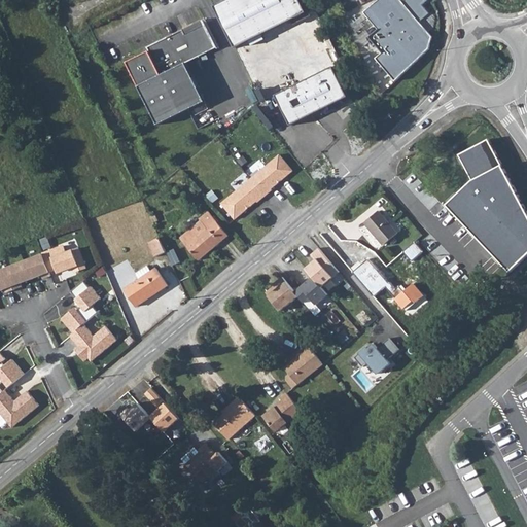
[(301,0),(226,0),(214,6),(236,48),(308,12),(301,0)]
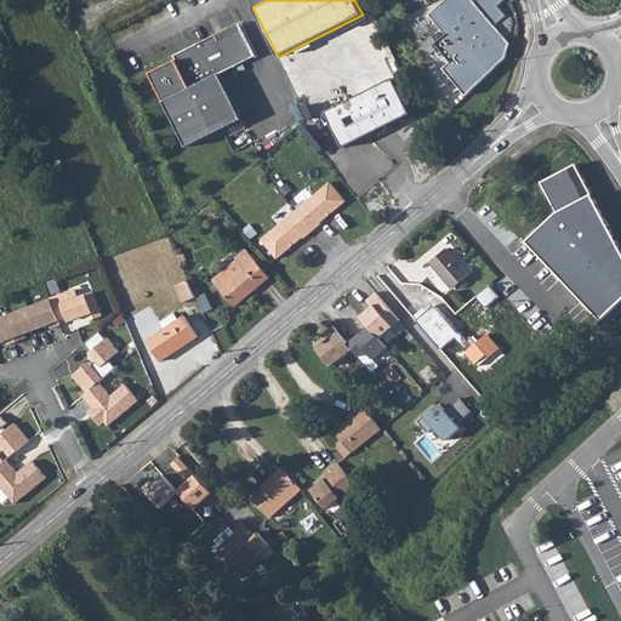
[(442,70),(466,96),(507,58),(511,44),(495,27),(506,17),(497,6),(503,1),(502,0),(478,0),(476,3),(472,0),(446,0),(429,15),(446,35),(436,44),(451,63),(442,70)]
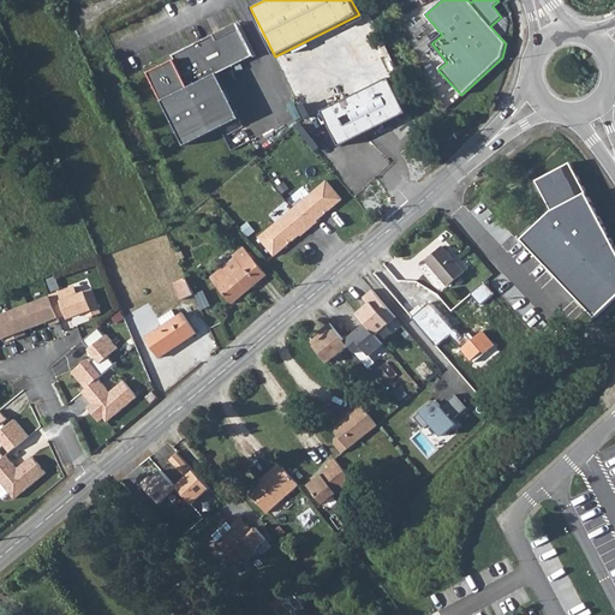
[(252,57),(238,28),(227,34),(230,37),(219,43),(214,35),(172,55),(174,60),(148,72),(184,145),(239,118),(218,73),(252,57)]
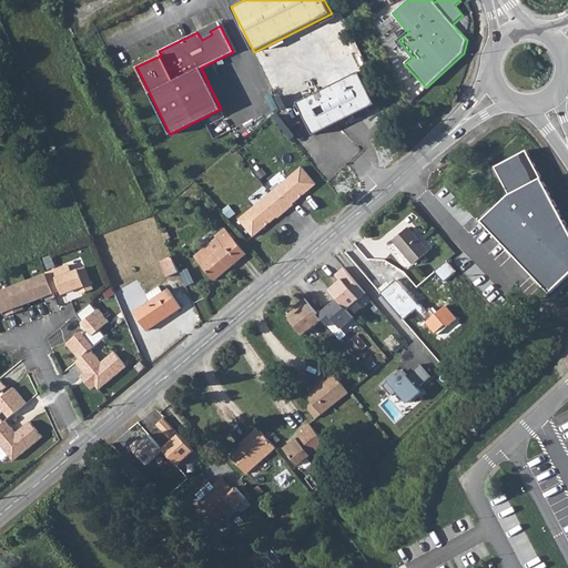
[(361,72),(297,103),(314,135),(376,104),(361,72)]
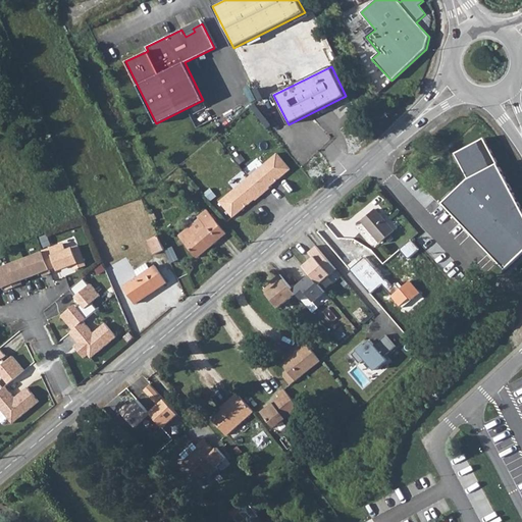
[(521,208),(484,139),(458,154),(469,178),(444,202),(506,267),(521,253),(521,208)]
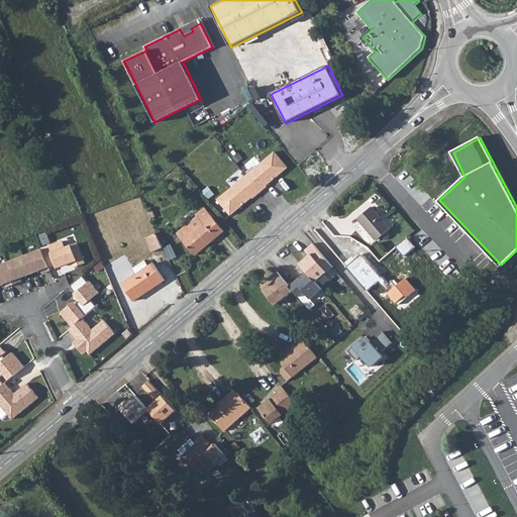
[(216,199),(229,215),(251,197),(251,198),(266,186),(265,185),(287,167),(274,151),(216,199)]
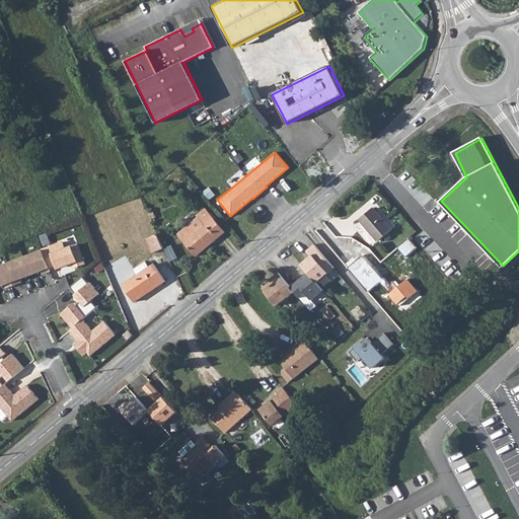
[(360,220),(378,241),(391,229),(373,208),(360,220)]
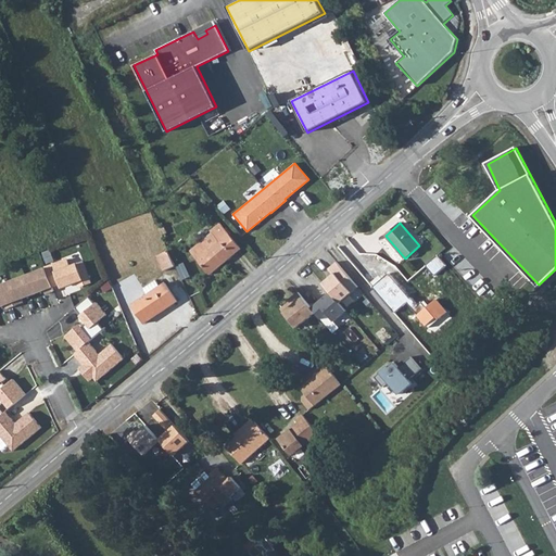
[(191,252),(210,274),(240,248),(219,224),(210,231),(212,235),(191,252)]
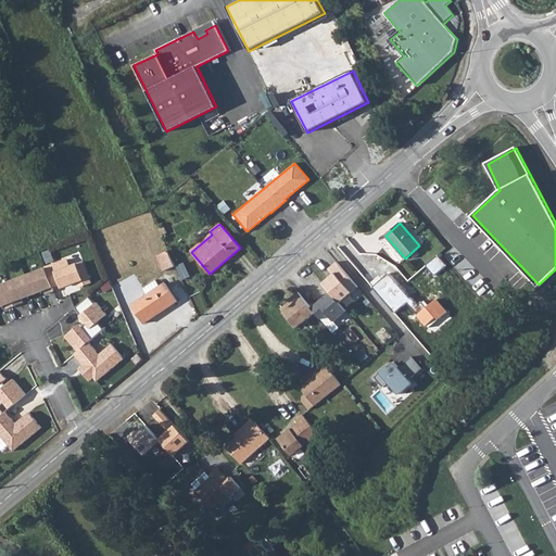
[(64,232),(66,239),(74,237),(72,230),(64,232)]
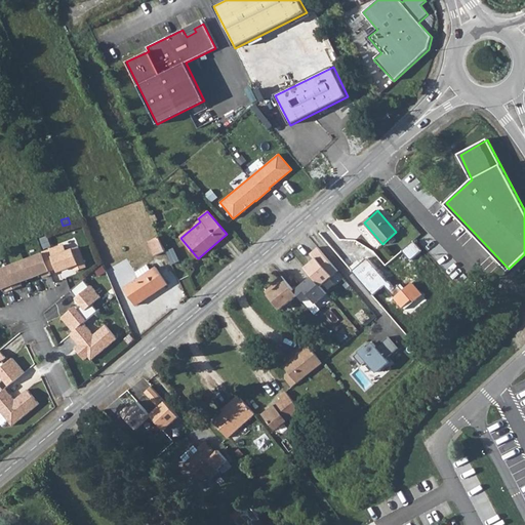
[(159,237),(149,242),(155,256),(165,250),(162,245),(159,237)]
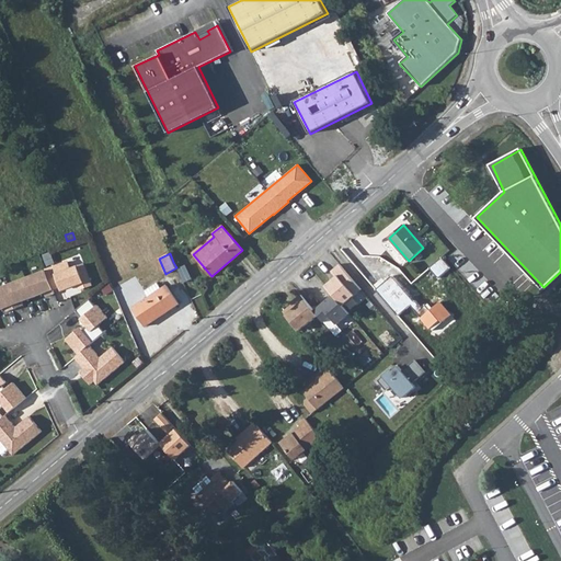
[(67,262),(45,270),(53,290),(66,285),(67,289),(78,285),(80,290),(91,285),(83,264),(70,270),(67,262)]
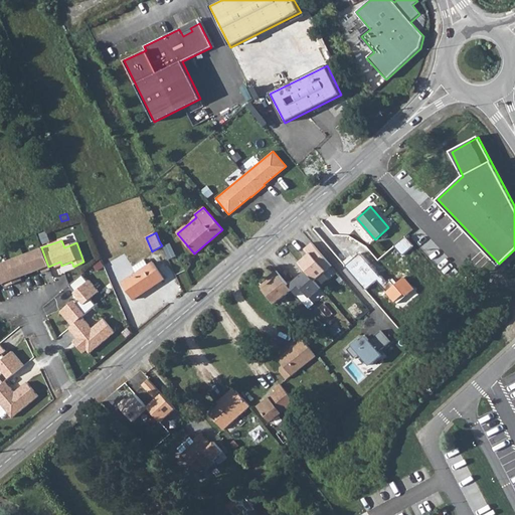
[(333,266),(313,242),(306,248),(310,253),(300,263),(307,271),(316,281),(333,266)]
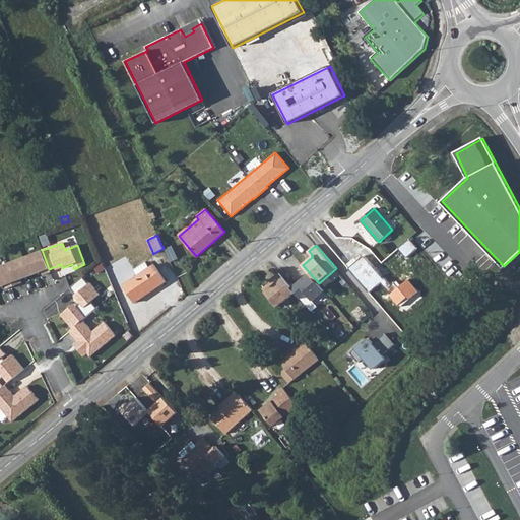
[(42,250),(23,257),(30,275),(41,271),(43,275),(50,272),(49,269),(42,250)]
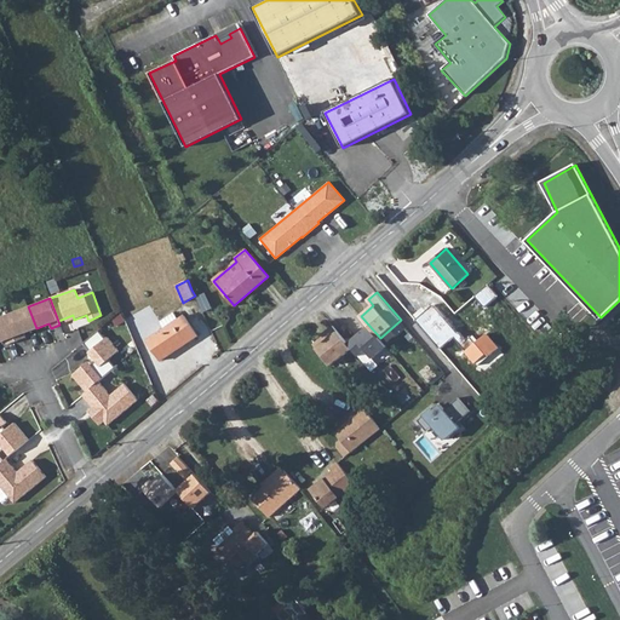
[(417,320),(441,349),(461,332),(437,302),(417,320)]
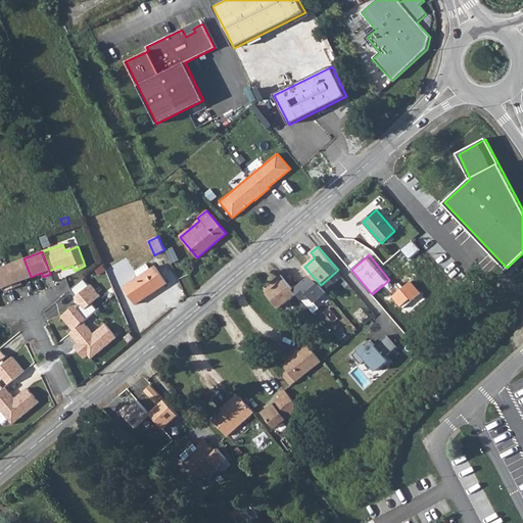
[(24,258),(5,266),(13,288),(21,285),(20,281),(31,277),(24,258)]
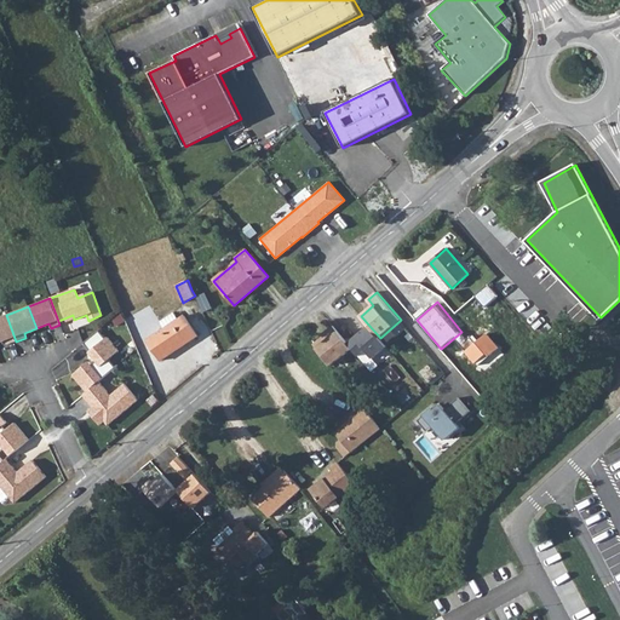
[(148,340),(161,360),(196,336),(183,316),(178,320),(173,313),(160,321),(165,329),(148,340)]
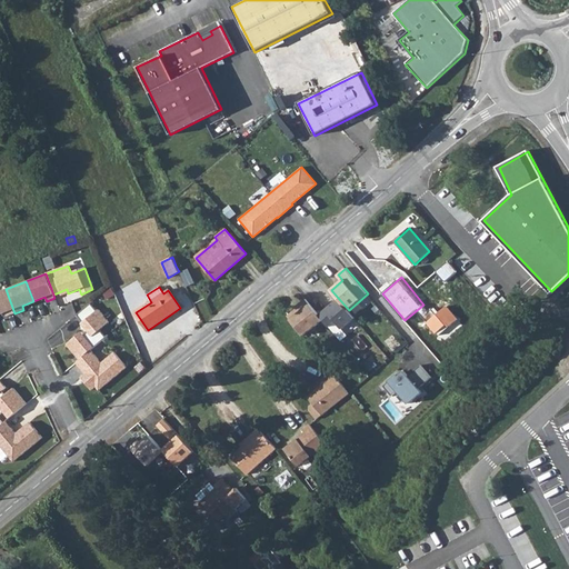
[(6,289),(0,291),(0,313),(6,312),(7,316),(15,313),(6,289)]
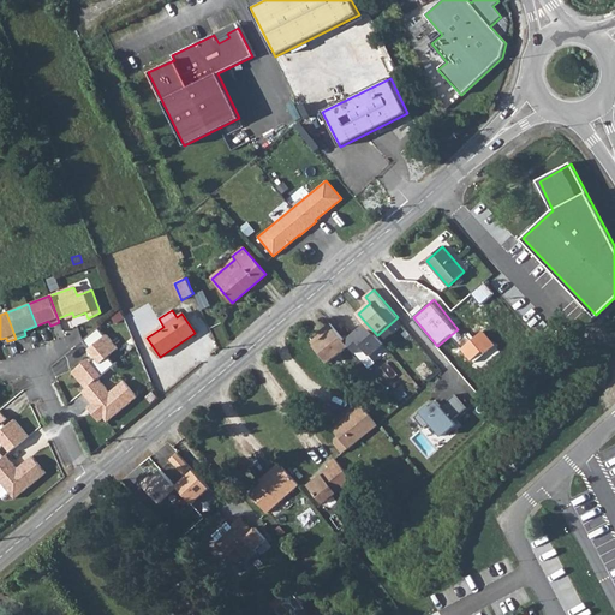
[(330,323),(323,329),(324,330),(311,341),(328,363),(351,345),(346,340),(330,323)]
